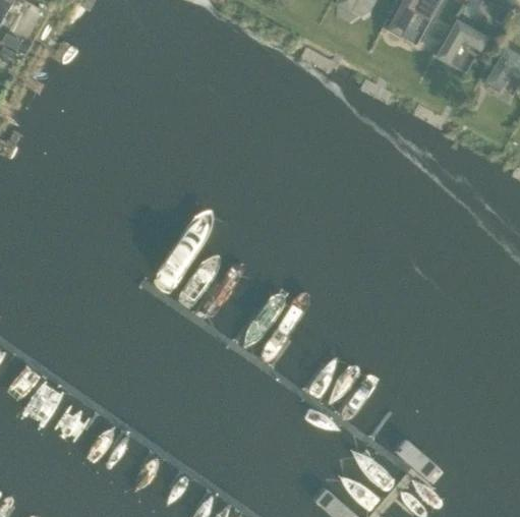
[(0,0),(0,23),(12,0),(0,0)]
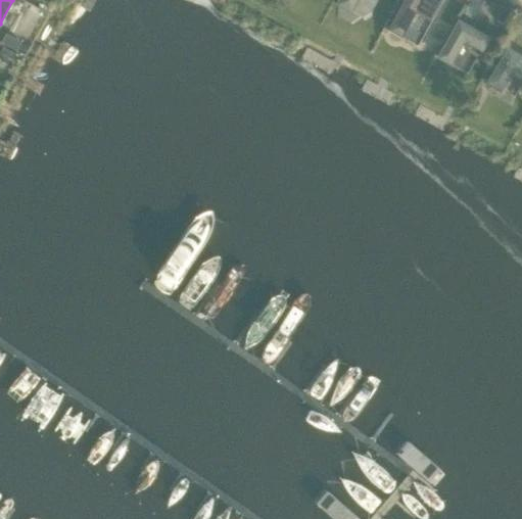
[(337,0),(335,4),(351,12),(358,0),(337,0)]
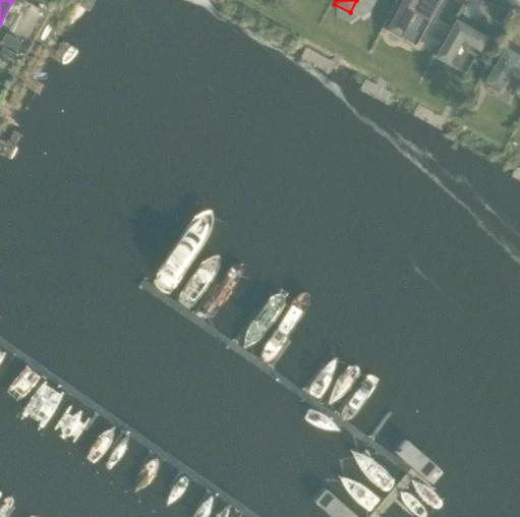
[(402,0),(387,30),(400,37),(413,12),(428,20),(439,0),(402,0)]
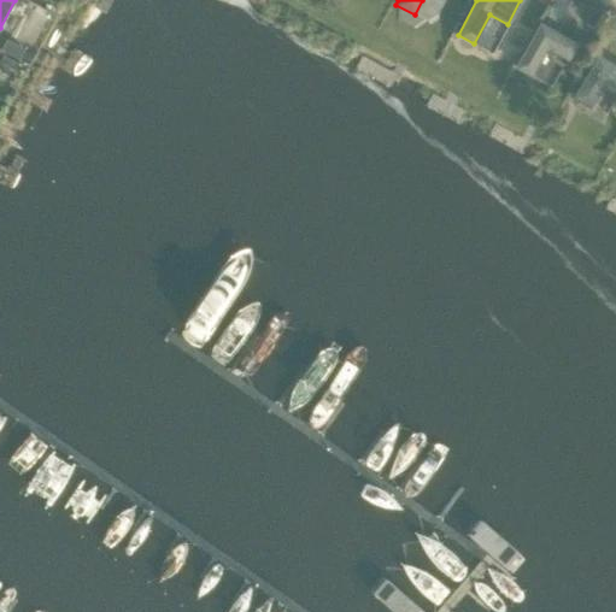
[(515,68),(532,77),(547,49),(569,62),(579,43),(540,23),(515,68)]
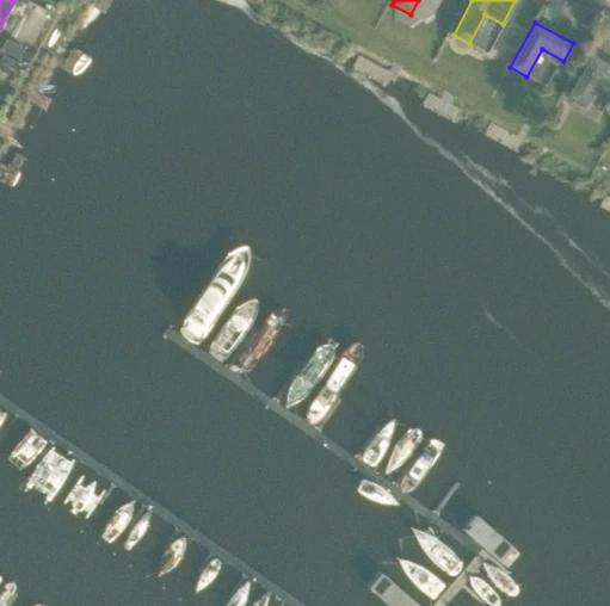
[(6,38),(2,47),(19,56),(23,48),(6,38)]
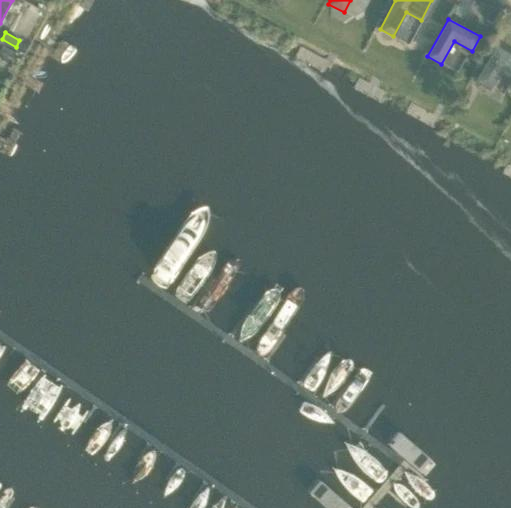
[(475,81),(490,90),(503,69),(510,73),(510,53),(497,45),(475,81)]
